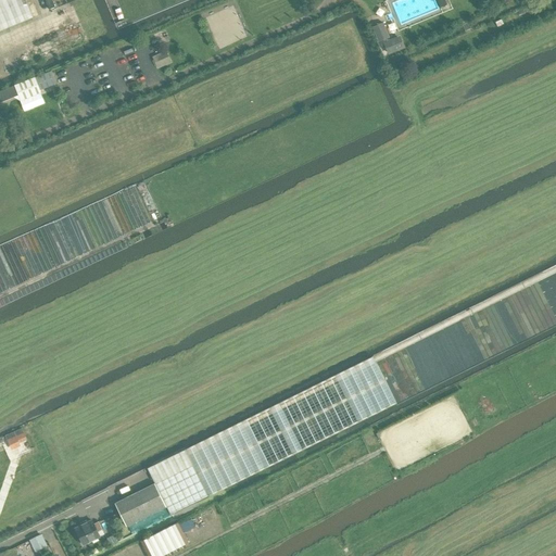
[(0,0),(0,30),(33,17),(25,0),(0,0)]
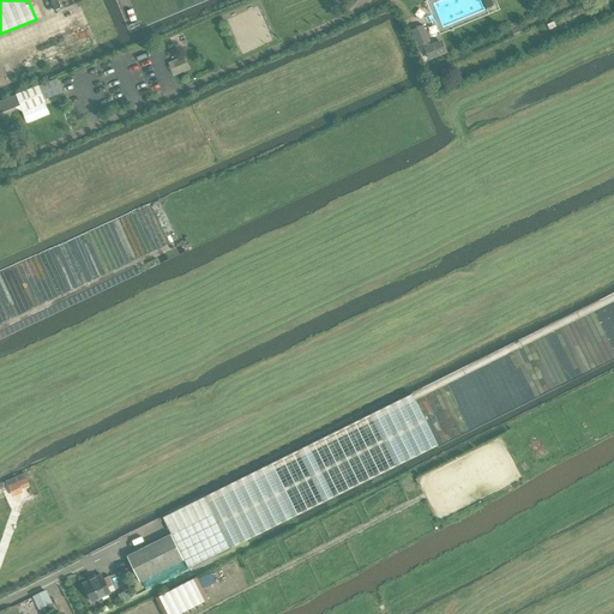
[(423,44),(428,43),(431,42),(423,26),(411,31),(419,47),(423,44)]
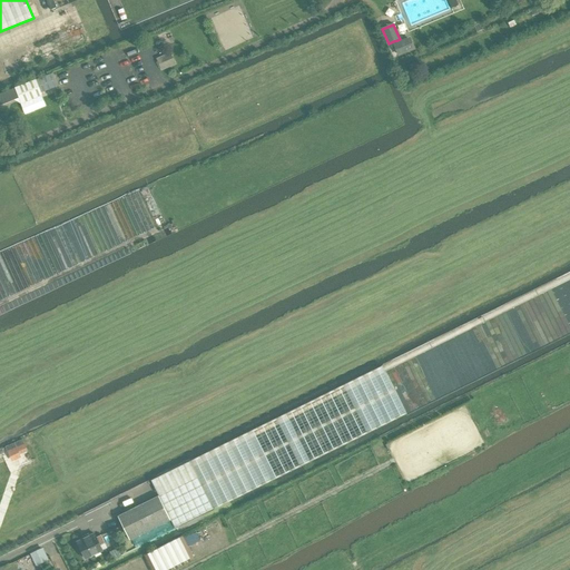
[(415,50),(410,38),(399,42),(397,40),(393,41),(394,43),(393,45),(397,57),(415,50)]
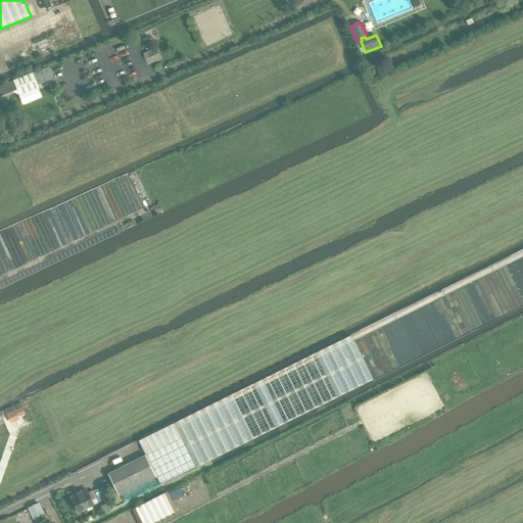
[(148,65),(161,59),(156,48),(144,54),(148,65)]
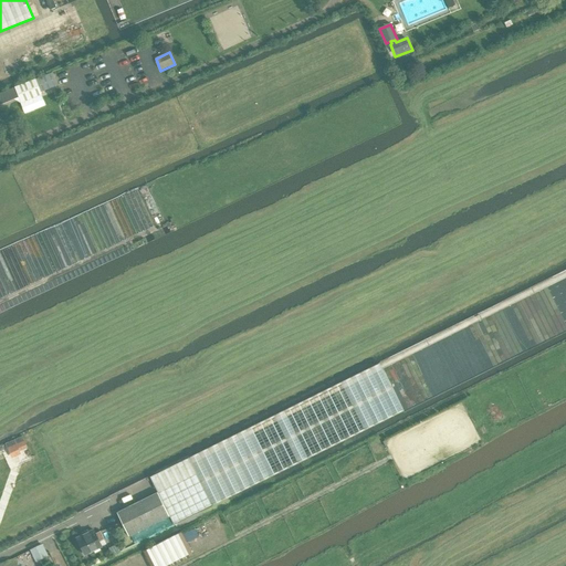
[(21,104),(41,95),(35,80),(0,93),(0,100),(1,104),(19,97),(21,104)]
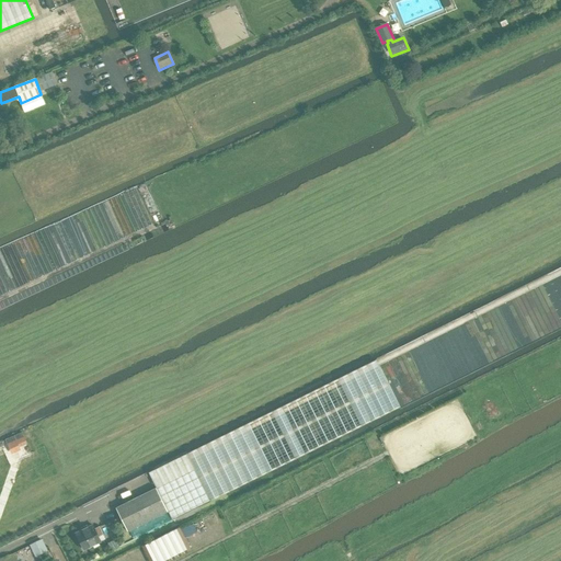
[(156,488),(116,508),(127,531),(168,512),(172,519),(399,408),(376,361),(149,473),(156,488)]
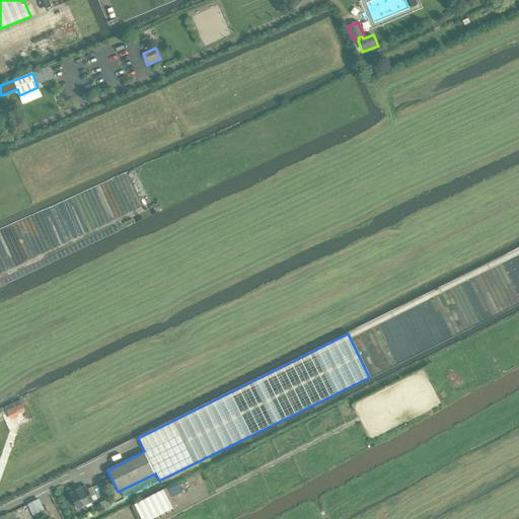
[(18,416),(17,414),(24,410),(20,399),(19,400),(5,406),(10,420),(18,416)]
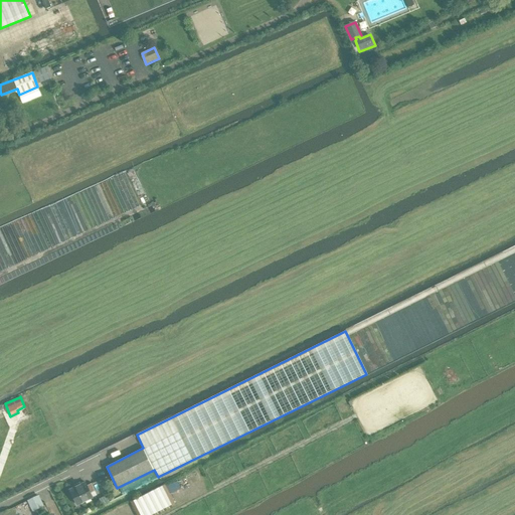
[(86,482),(69,490),(77,505),(93,497),(97,495),(95,491),(96,491),(92,484),(87,486),(86,482)]
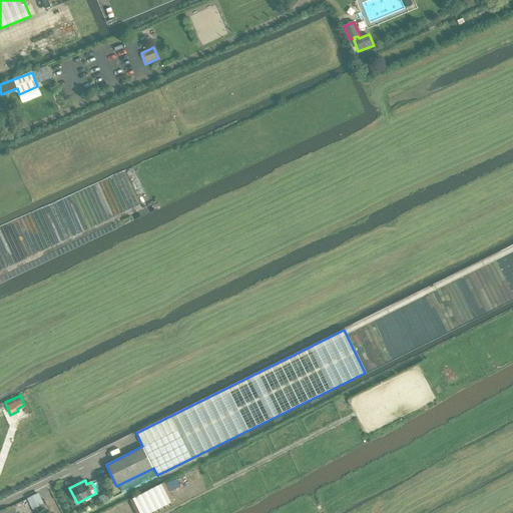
[(164,482),(129,500),(135,512),(155,512),(175,503),(164,482)]
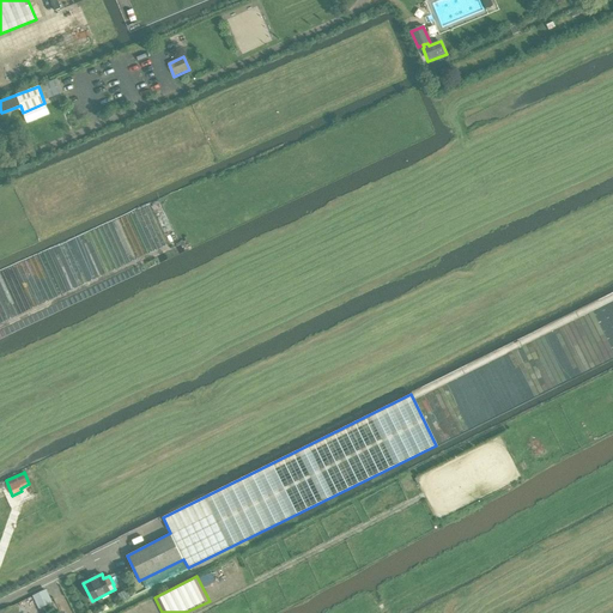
[(46,589),(32,595),(40,610),(53,602),(46,589)]
